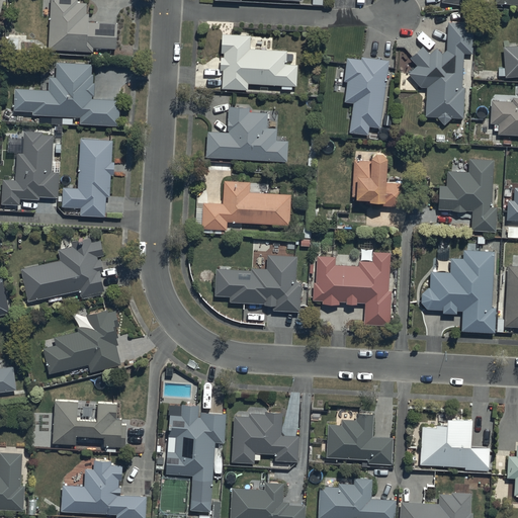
[(77,0),(51,0),(49,50),(94,52),(94,49),(116,50),(117,24),(90,23),(90,14),(87,14),(87,4),(78,4),(77,0)]
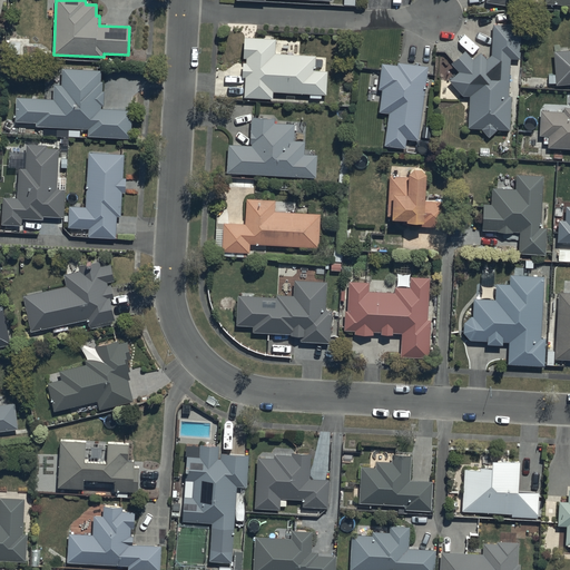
[(465,52),(451,64),(459,72),(450,81),(464,96),(471,97),(470,129),(482,129),(491,138),(499,130),(510,131),(512,96),(510,96),(511,60),(520,60),(522,27),(493,26),(492,56),(487,59),(481,53),(473,60),(465,52)]
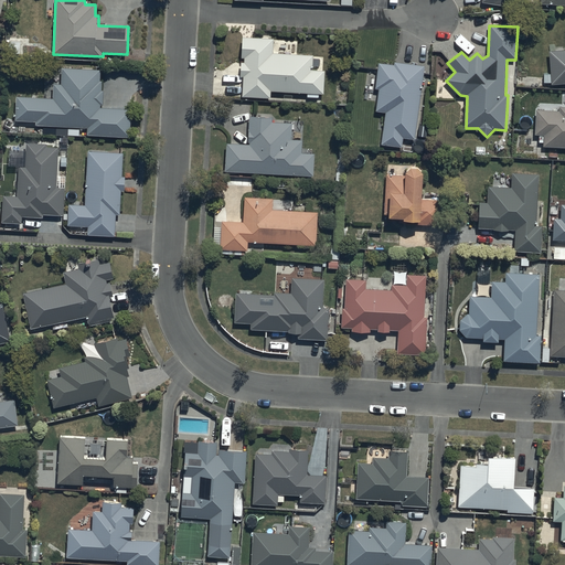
[(274,39),(243,38),(242,59),(245,60),(245,63),(241,62),(240,76),(244,77),(243,97),(272,98),(273,93),(323,95),(324,72),(313,71),(315,55),(273,53),(274,39)]
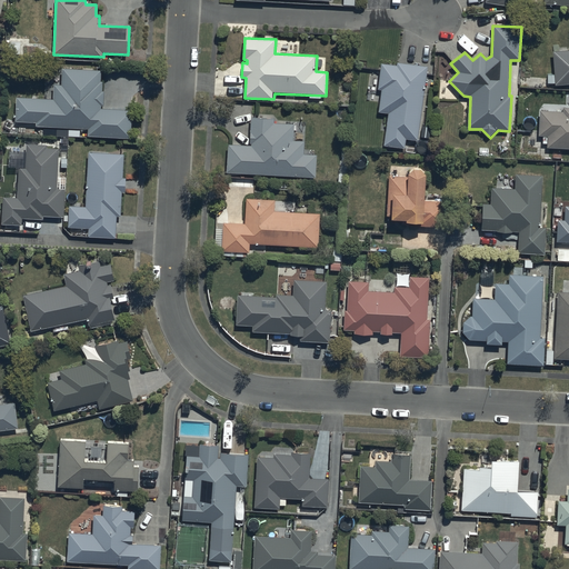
[(568,51),(553,52),(555,85),(568,83),(568,51)]
